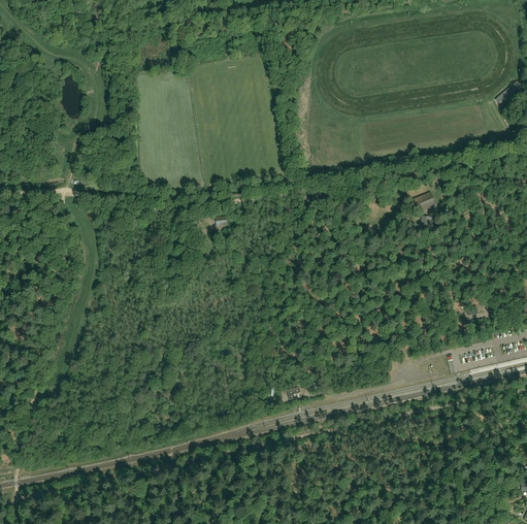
[(413,196),(418,208),(434,202),(429,190),(413,196)]
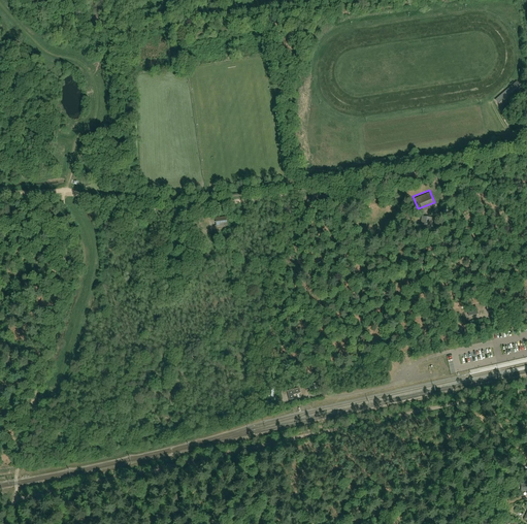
[(433,214),(421,213),(418,230),(429,231),(430,223),(432,223),(433,214)]
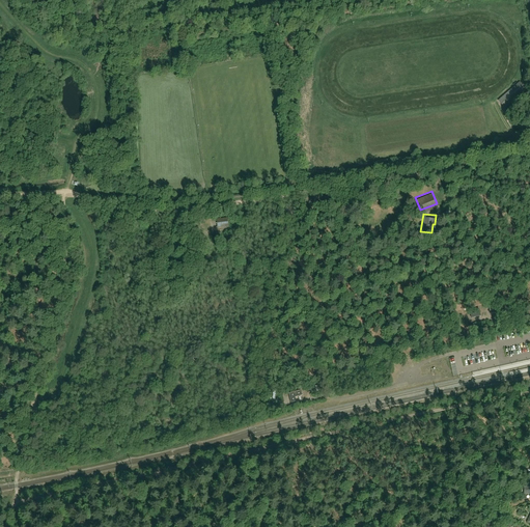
[(227,223),(226,215),(216,216),(217,224),(227,223)]
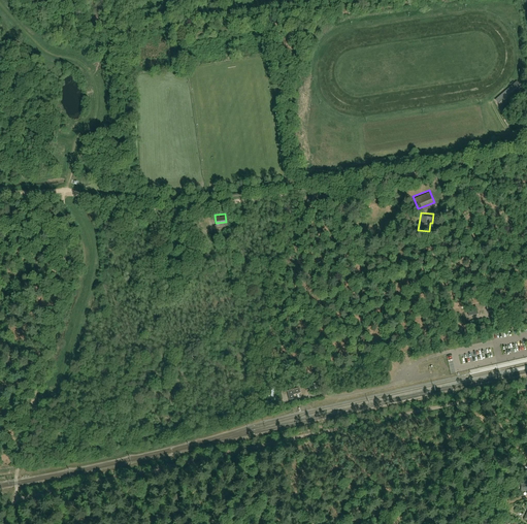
[(485,301),(487,308),(496,306),(494,299),(485,301)]
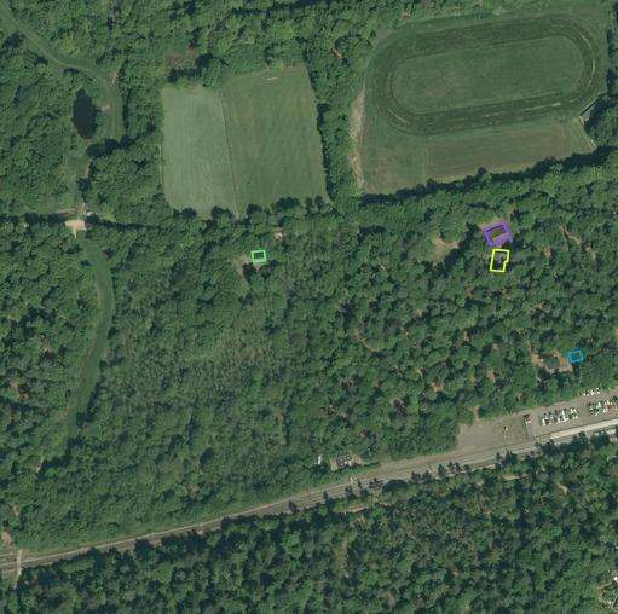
[(558,355),(547,358),(548,366),(559,364),(558,355)]
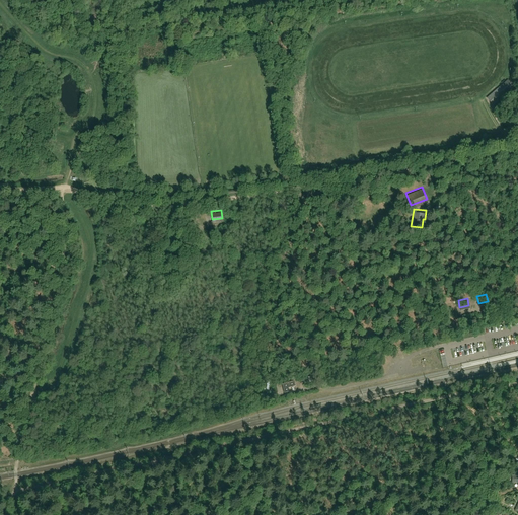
[(281,380),(283,389),(289,388),(288,384),(295,383),(293,377),(281,380)]
